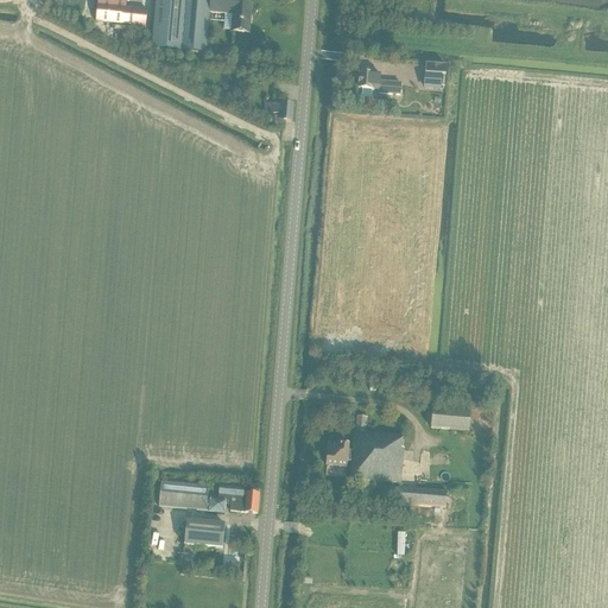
[(130,26),(128,30),(145,32),(147,11),(126,7),(126,0),(97,0),(96,23),(130,26)]
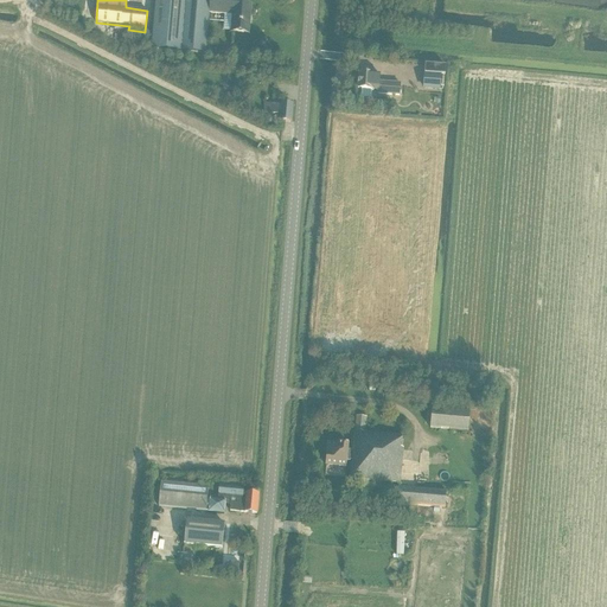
[(231,17),(230,33),(248,34),(250,6),(235,5),(235,0),(155,0),(151,50),(205,55),(210,14),(231,17)]
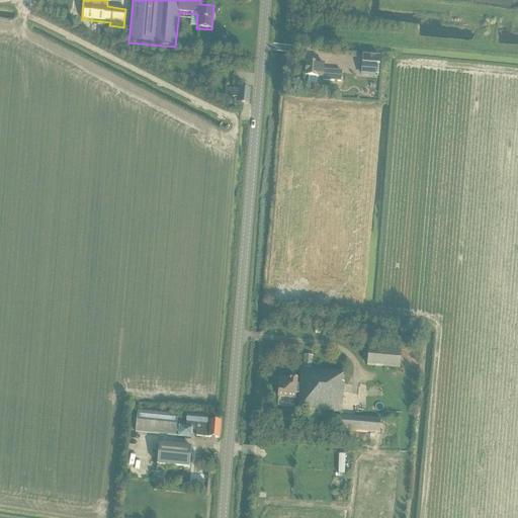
[(363,56),(363,64),(379,65),(380,58),(363,56)]
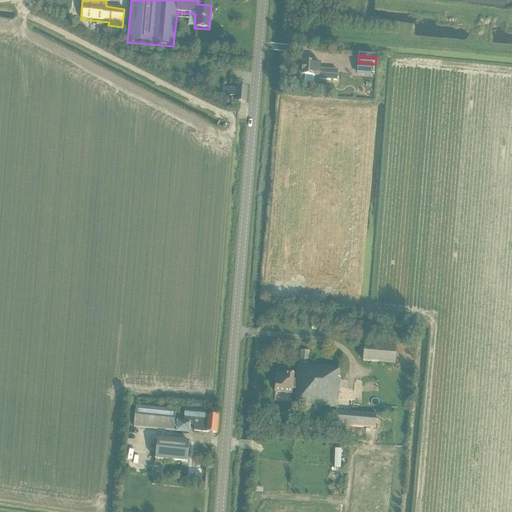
[(303,61),(301,76),(305,76),(304,83),(312,83),(313,76),(318,77),(319,79),(337,81),(338,71),(320,69),(320,63),(303,61)]
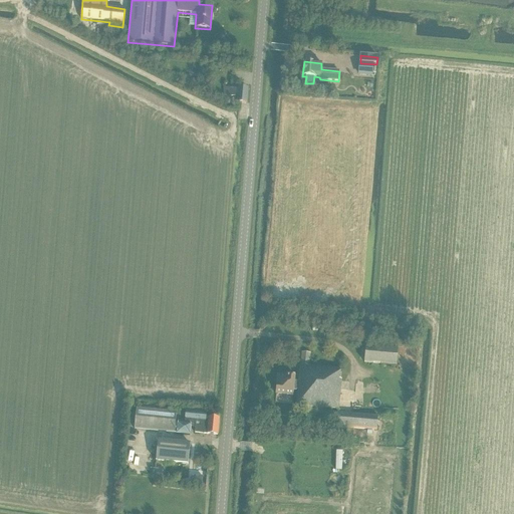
[(359,73),(372,74),(373,74),(374,64),(360,63),(359,73)]
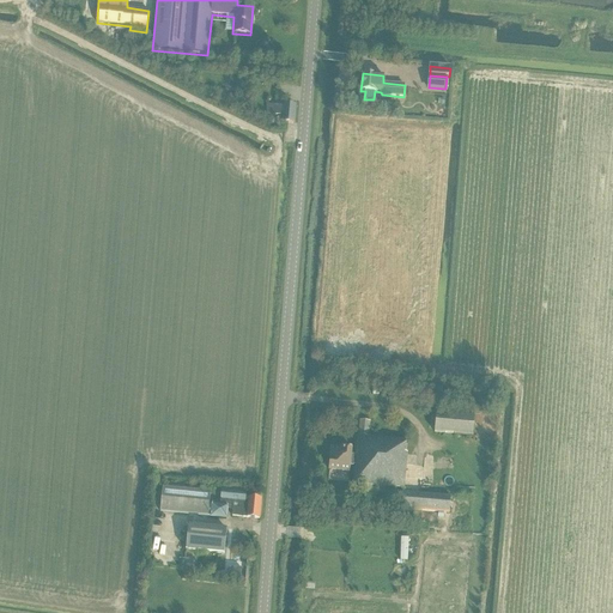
[(283,116),(281,123),(295,123),(296,105),(284,104),(283,105),(268,104),(267,115),(283,116)]
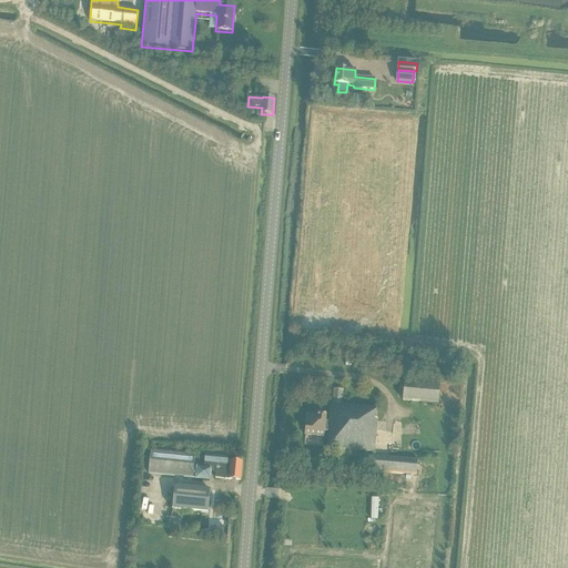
[(440,381),(405,378),(403,402),(438,405),(440,381)]
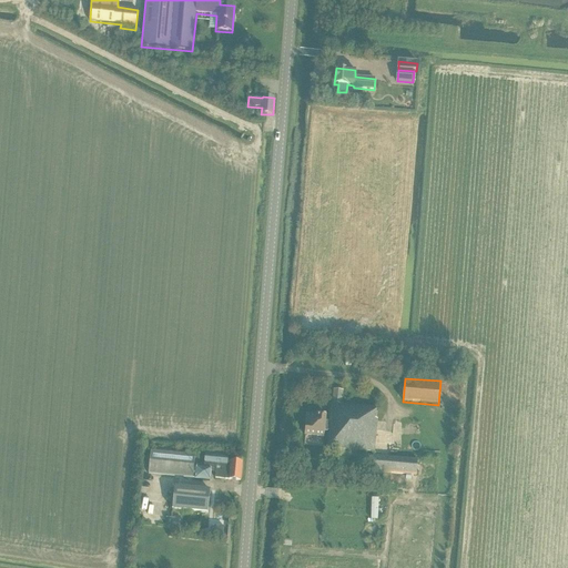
[(333,391),(333,404),(342,405),(343,397),(343,394),(343,392),(333,391)]
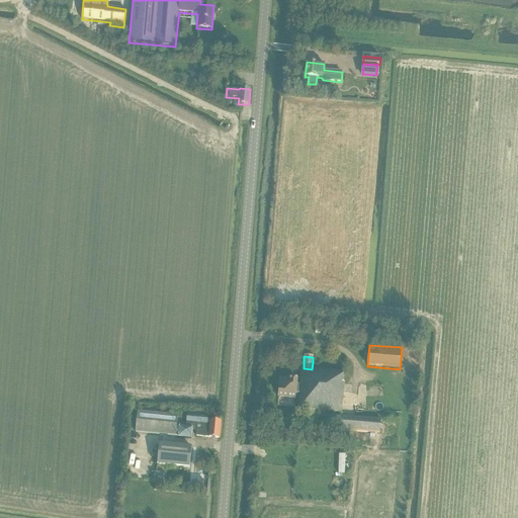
[(286,378),(286,379),(280,378),(278,398),(295,400),(296,394),(298,395),(299,391),(300,391),(298,410),(341,413),(344,383),(342,382),(343,372),(303,368),(300,384),(297,384),(296,379),(286,378)]
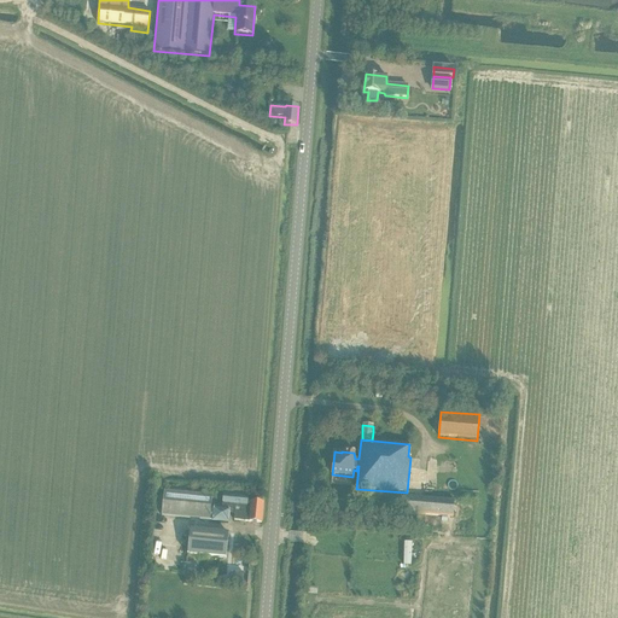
[(213,513),(210,513),(211,496),(164,491),(161,517),(211,522),(211,524),(228,525),(229,512),(234,513),(234,520),(261,524),(263,503),(248,502),(249,495),(222,493),(222,496),(221,509),(213,509),(213,513)]
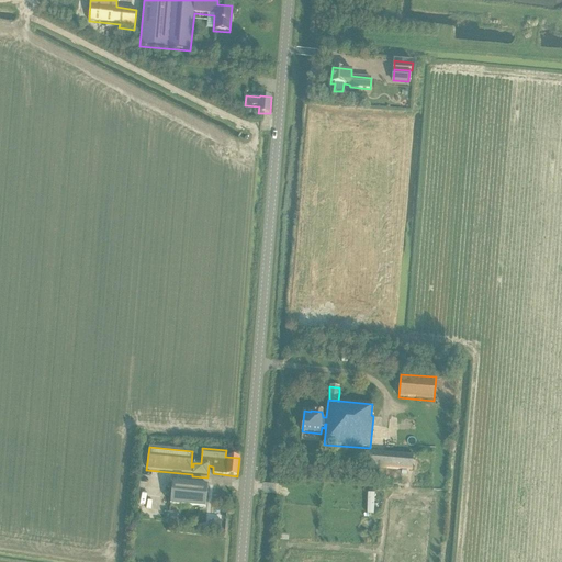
[(368,467),(379,468),(412,471),(413,456),(369,451),(368,467)]
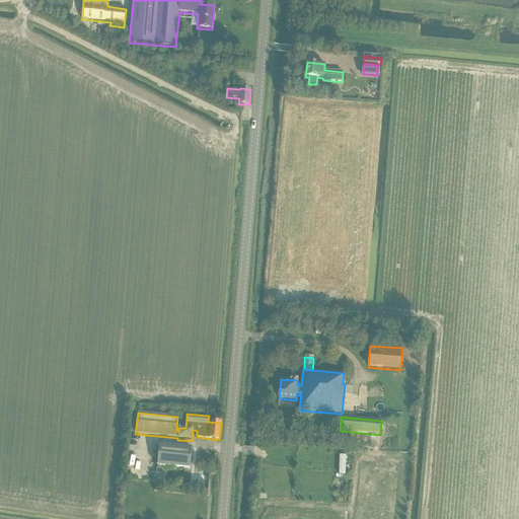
[(159,445),(157,466),(190,469),(192,448),(159,445)]
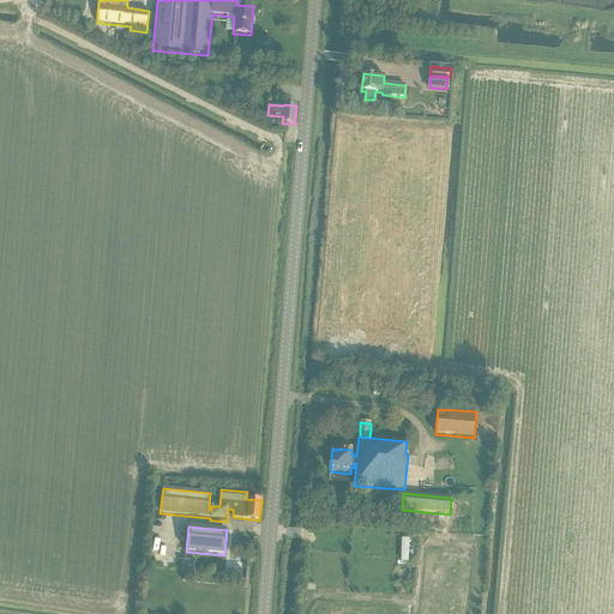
[(226,579),(241,581),(242,570),(232,570),(227,573),(226,579)]
